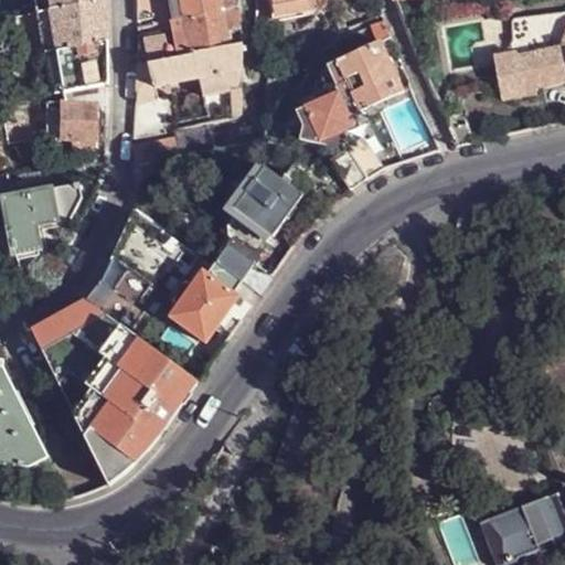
[(51,10),(49,0),(34,0),(38,12),(39,12),(49,10),(51,10)]
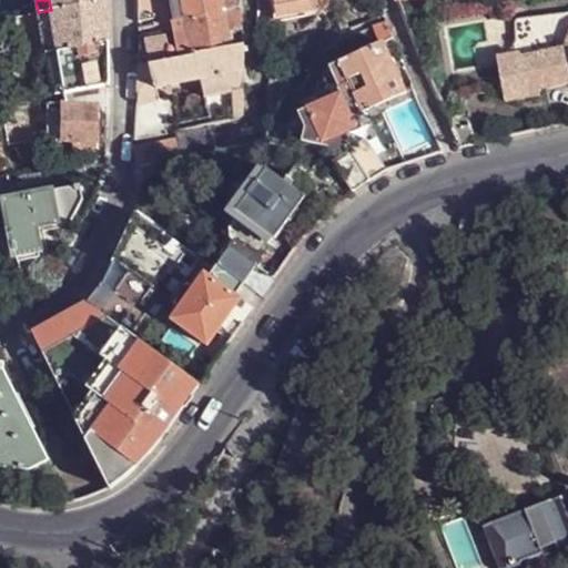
[(108,39),(107,0),(100,0),(51,10),(49,10),(56,50),(108,39)]
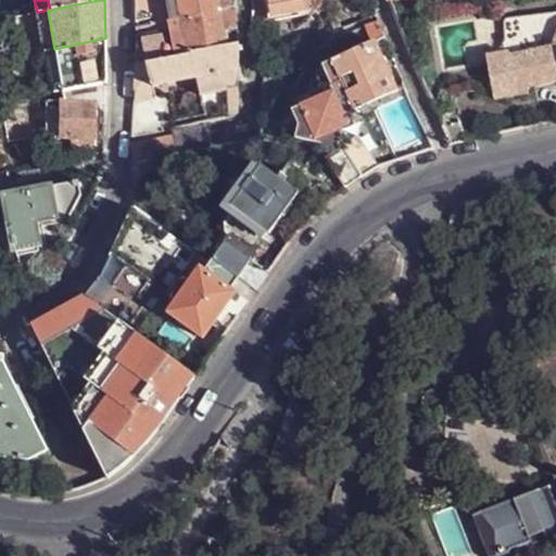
[(98,0),(48,0),(50,10),(98,0)]
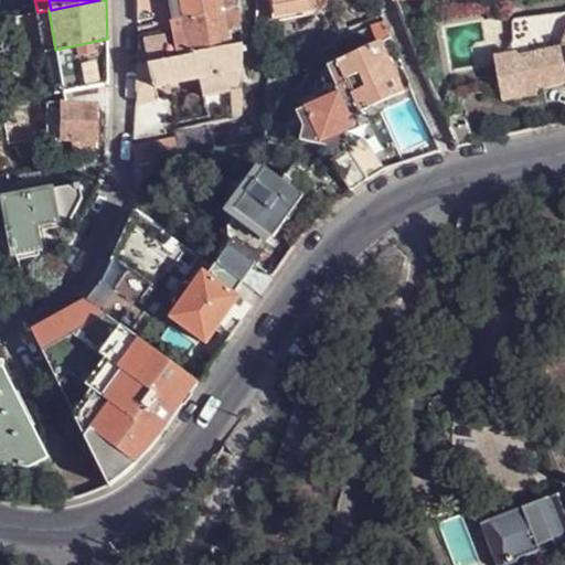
[(172,0),(138,0),(139,22),(176,13),(172,0)]
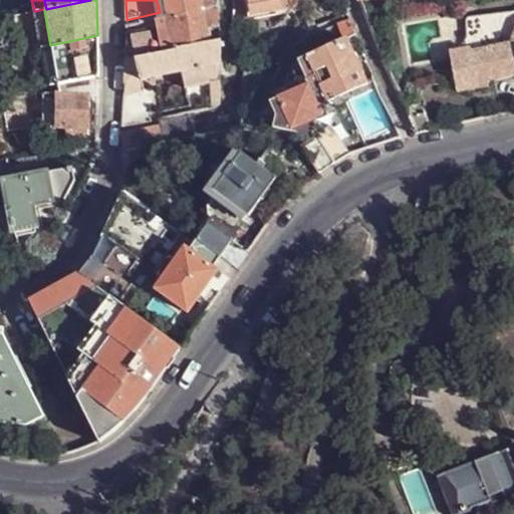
[(169,15),(166,0),(157,0),(160,12),(161,17),(169,15)]
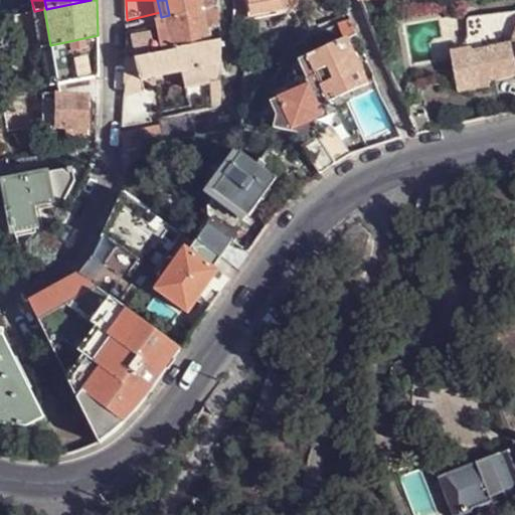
[(205,6),(203,0),(166,0),(169,15),(205,6)]
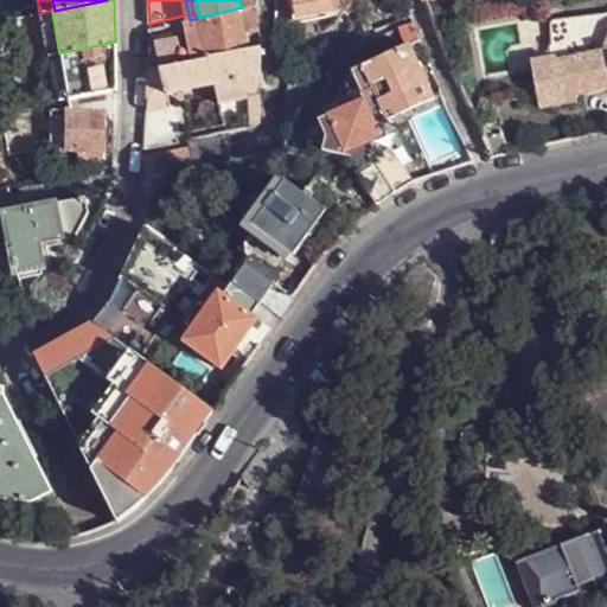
[(298,0),(300,13),(327,7),(328,11),(358,5),(357,0),(298,0)]
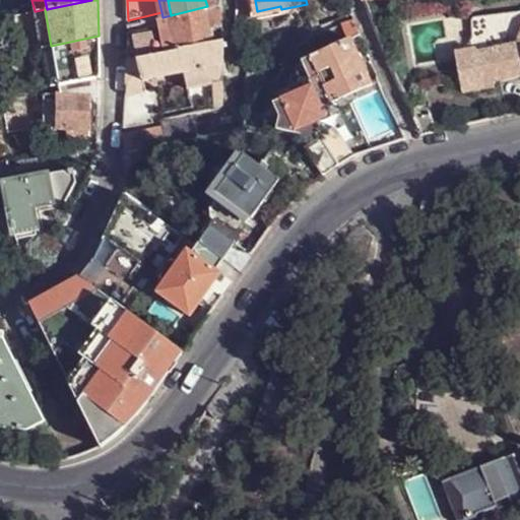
[(222,24),(222,3),(207,6),(210,27),(222,24)]
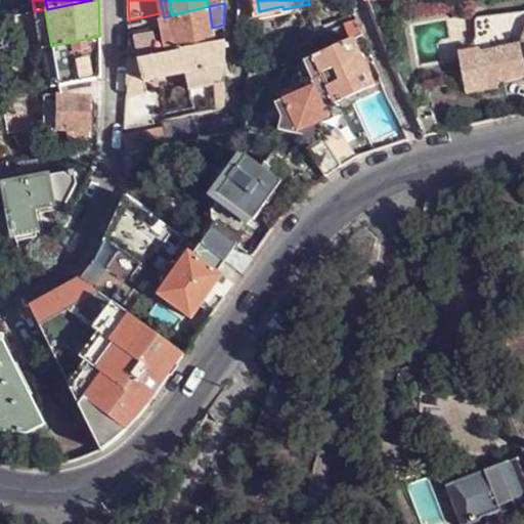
[(212,28),(209,6),(172,15),(177,49),(214,41),(212,28)]
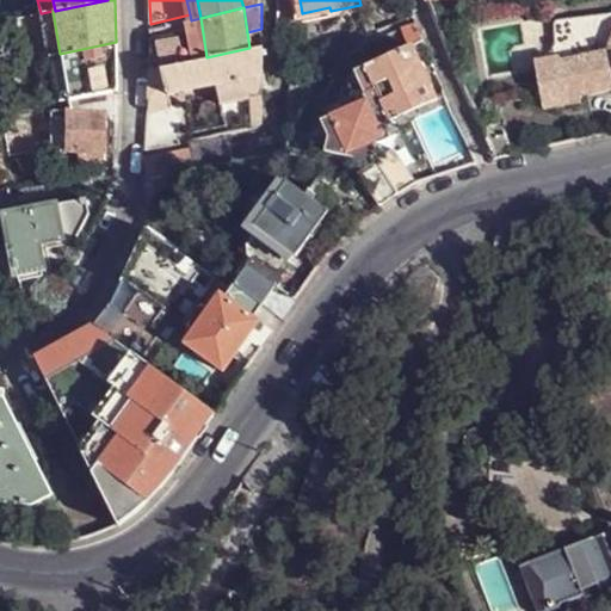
[(60,54),(53,11),(42,13),(41,13),(22,17),(28,61),(50,56),(60,54)]
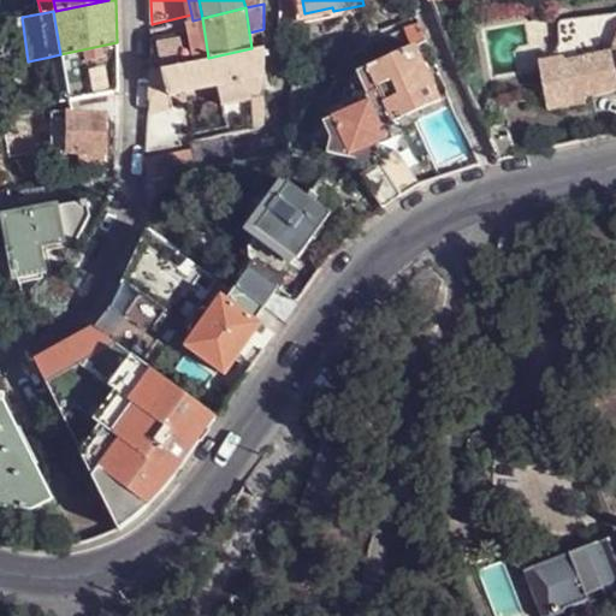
[(202,18),(193,21),(200,59),(208,58),(202,18)]
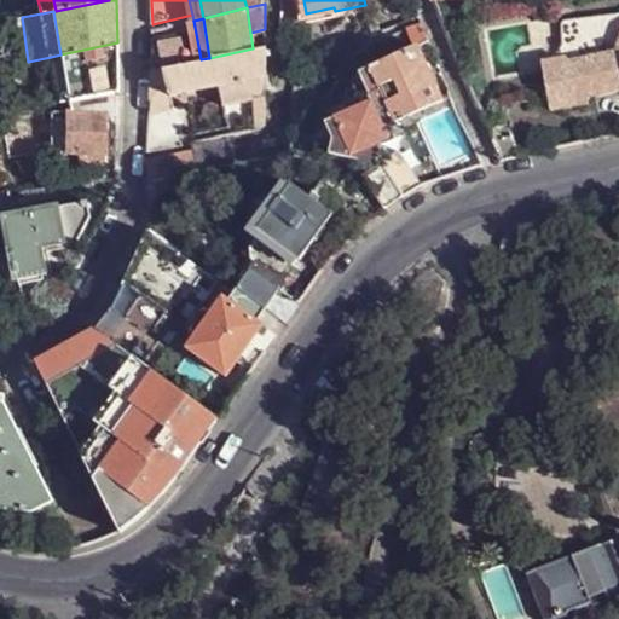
[(428,41),(420,24),(406,29),(414,47),(418,45),(428,41)]
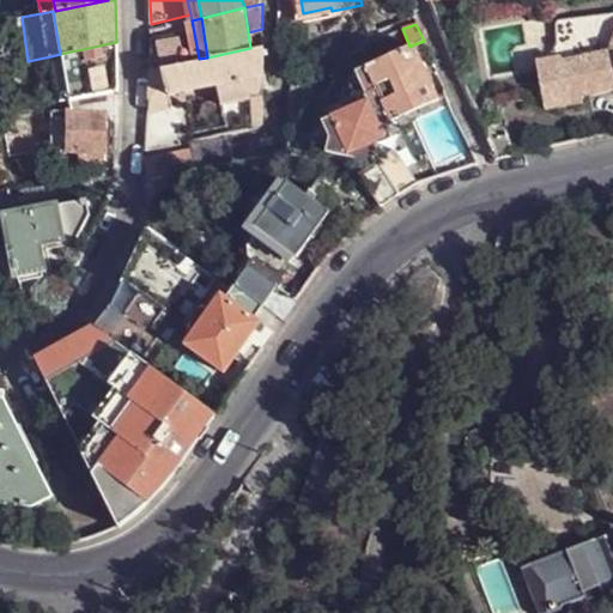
[(184,62),(178,34),(151,40),(151,70),(163,67),(184,62)]
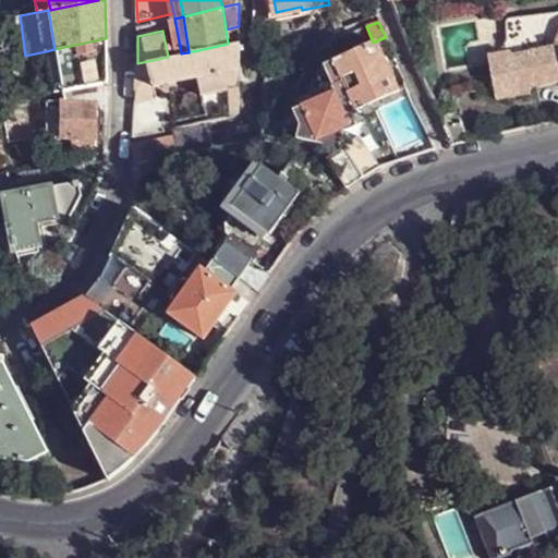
[(107,84),(106,38),(55,49),(62,91),(105,83),(106,84),(107,84)]
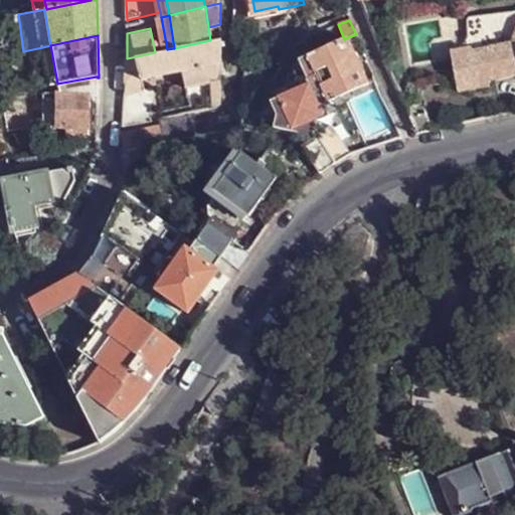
[(220,62),(220,37),(210,40),(174,48),(167,49),(155,52),(137,56),(140,80),(142,79),(180,71),(211,64),(220,62)]
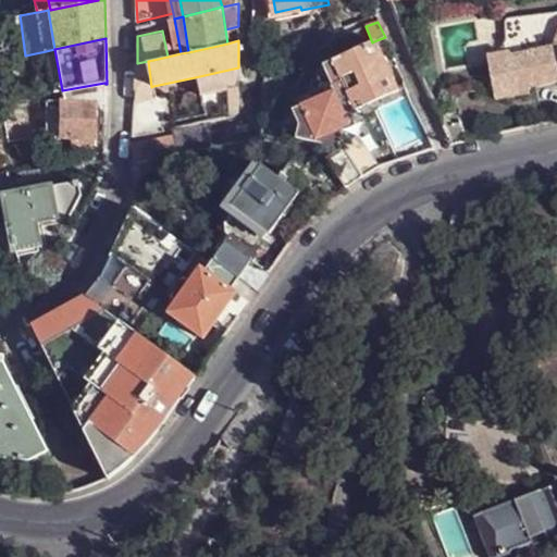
[(398,89),(376,40),(372,42),(323,65),(333,86),(343,82),(356,109),(398,89)]
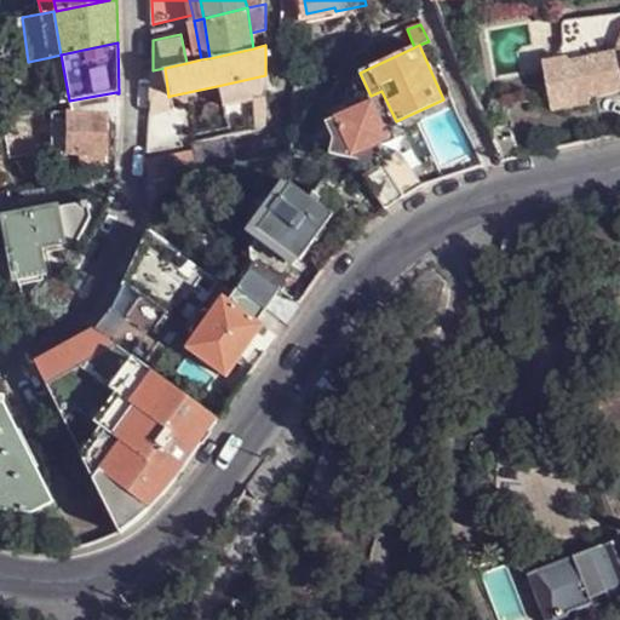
[(544,64),(552,112),(591,105),(591,98),(619,92),(619,45),(616,53),(569,63),(569,59),(544,64)]
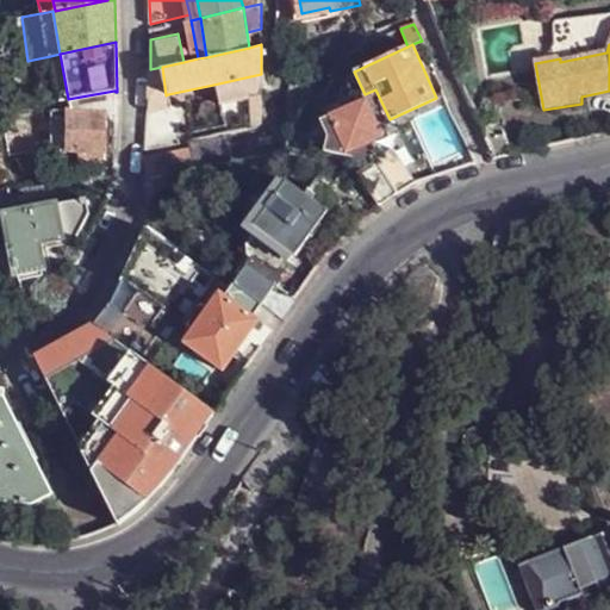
[(68,99),(60,54),(50,56),(57,101),(68,99)]
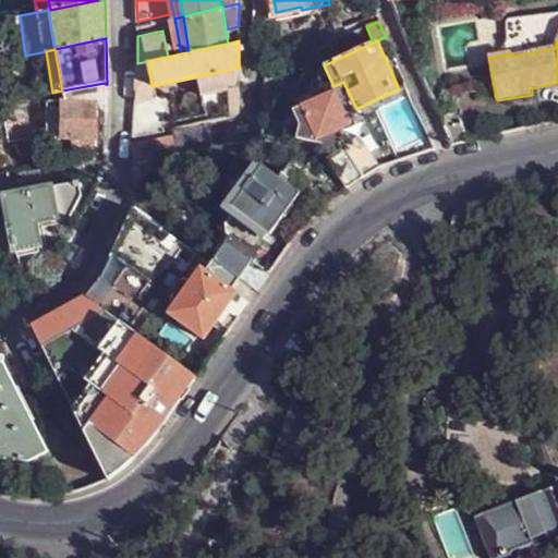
[(152,87),(148,61),(137,63),(135,89),(152,87)]
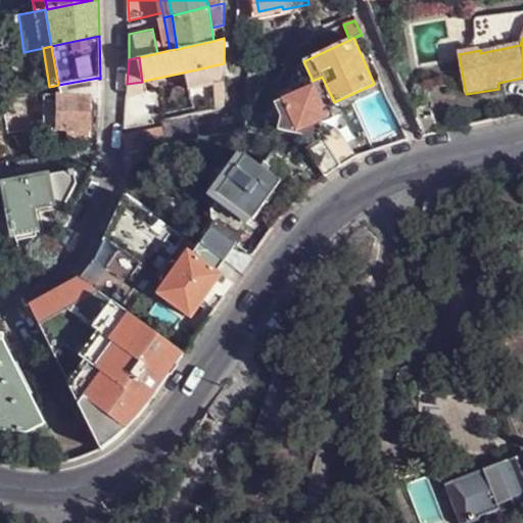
[(224,106),(224,63),(215,65),(216,80),(217,107),(224,106)]
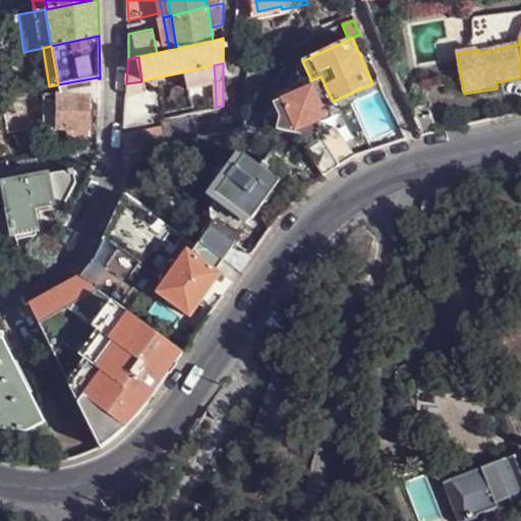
[(215,79),(214,65),(182,72),(185,85),(215,79)]
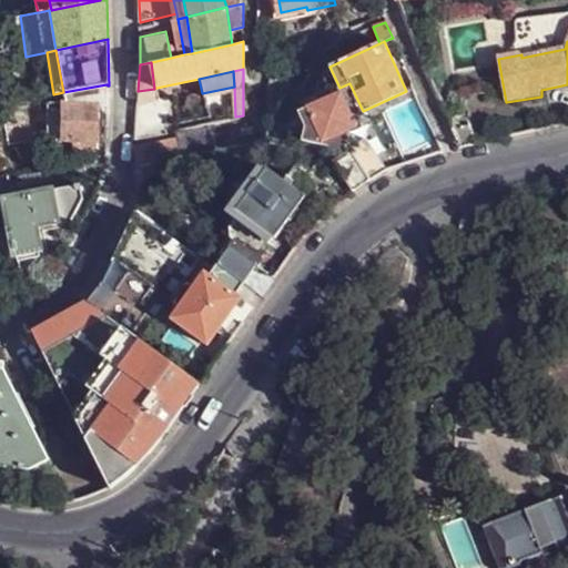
[(363,111),(350,83),(340,88),(342,93),(353,115),(363,111)]
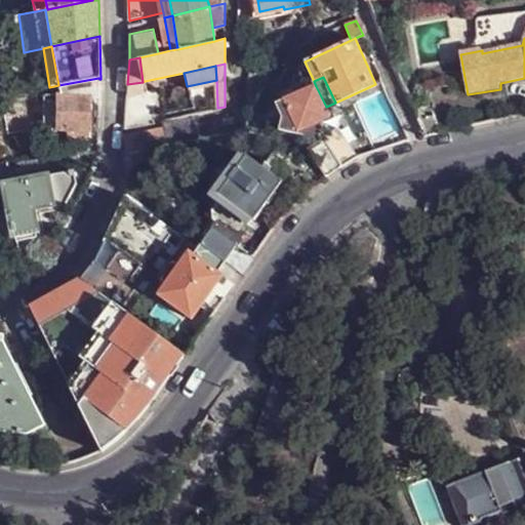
[(99,93),(99,79),(98,78),(58,85),(59,94),(87,92),(87,93),(99,93)]
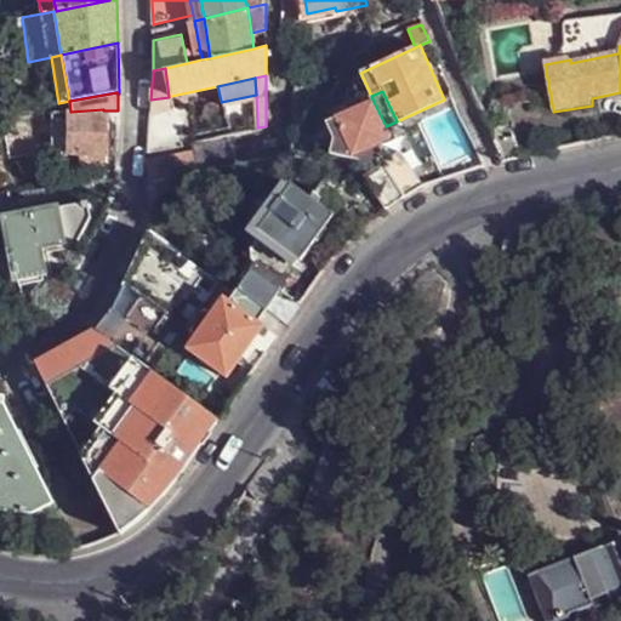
[(172,107),(171,96),(169,97),(151,100),(149,113),(172,107)]
